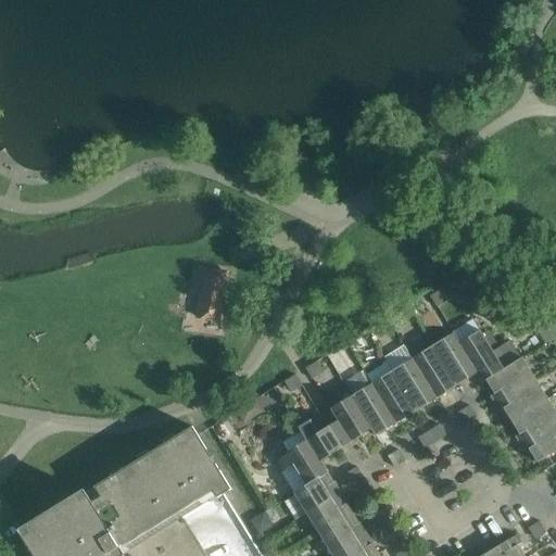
[(228,273),(203,269),(198,308),(222,312),(228,273)]
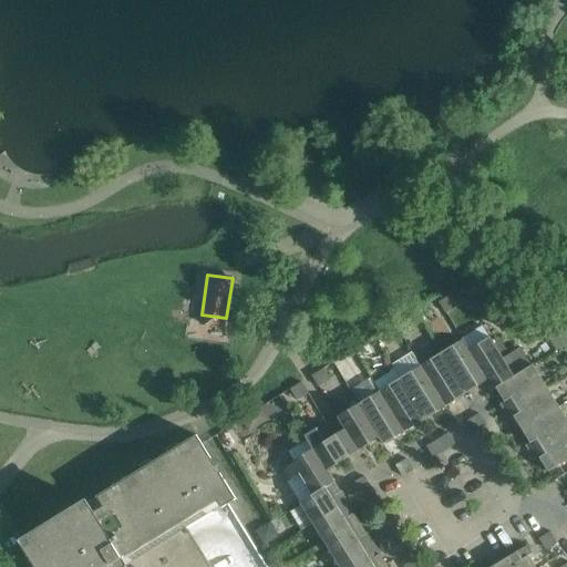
[(439,301),(445,312),(456,306),(450,295),(439,301)]
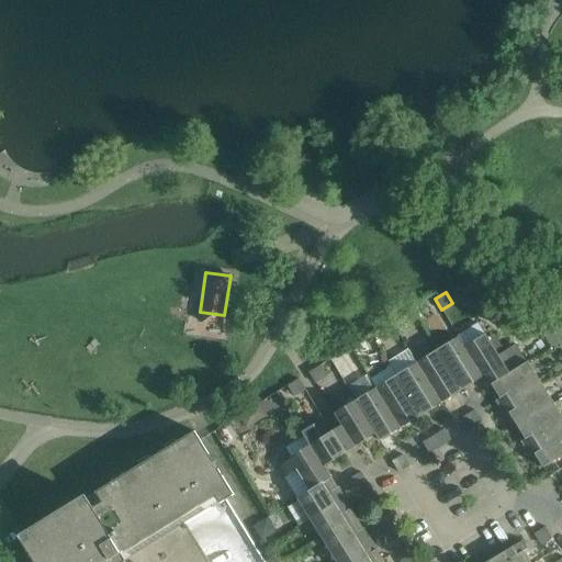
[(561,324),(555,329),(544,336),(551,347),(561,339),(561,324)]
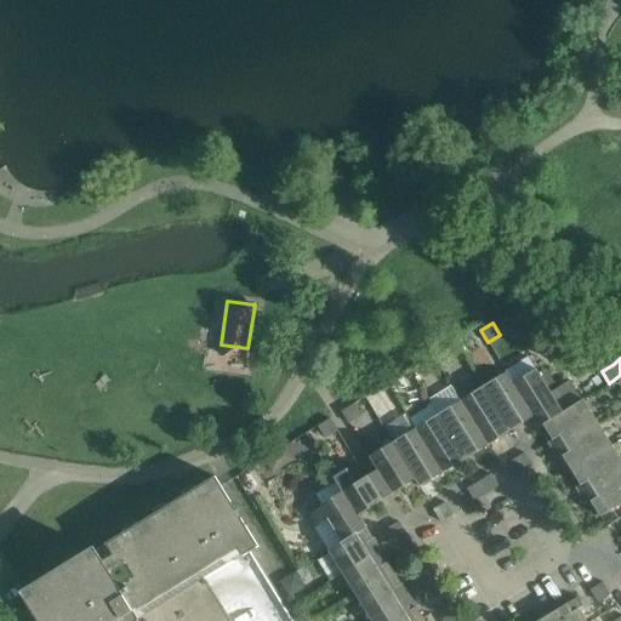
[(513,383),(533,416),(540,427),(543,426),(542,425),(581,400),(569,382),(552,394),(536,369),(513,383)]
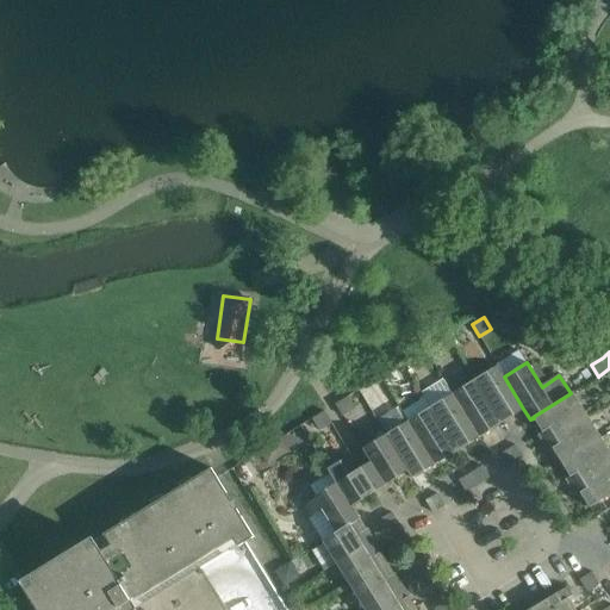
[(502,422),(523,409),(504,377),(497,365),(474,379),(502,423),(502,422)]
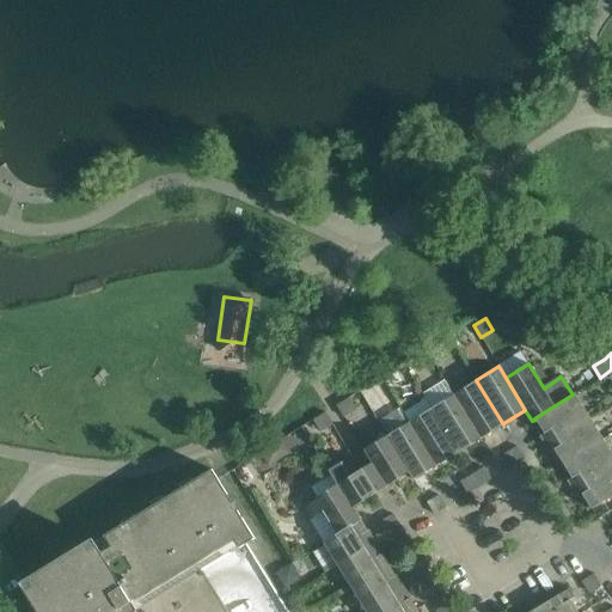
[(453,393),(481,438),(503,424),(476,380),(453,393)]
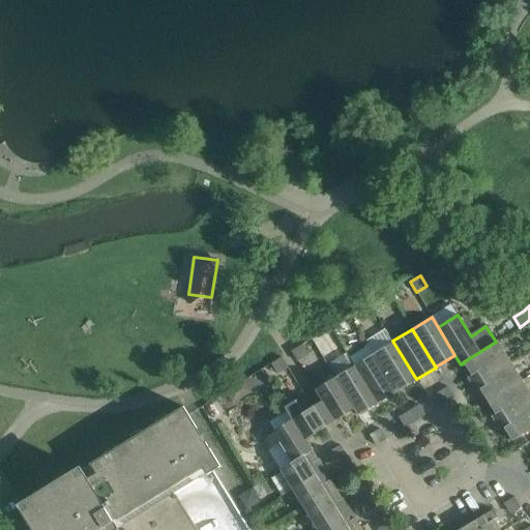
[(373,353),(396,391),(416,379),(392,341),(373,353)]
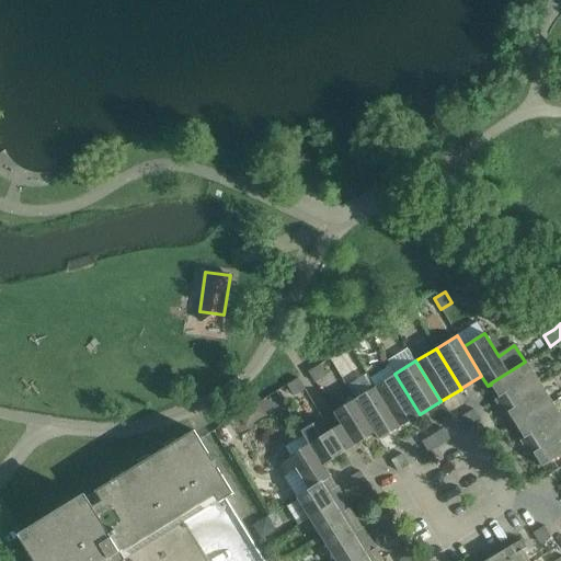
[(500,407),(540,381),(527,361),(525,362),(490,384),(491,385),(499,397),(495,399),(500,407)]
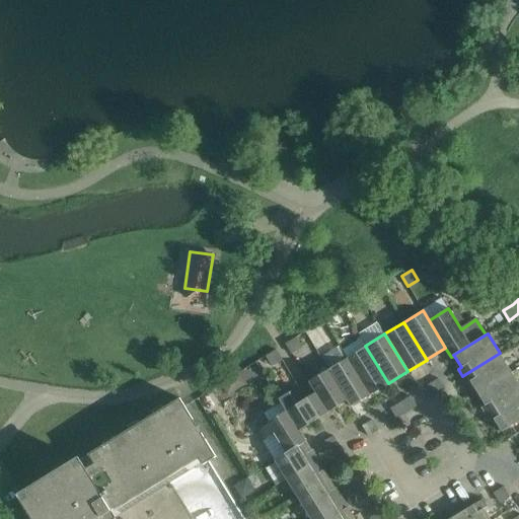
[(292,340),(285,344),(291,354),(298,350),(301,348),(297,341),(295,338),(292,340)]
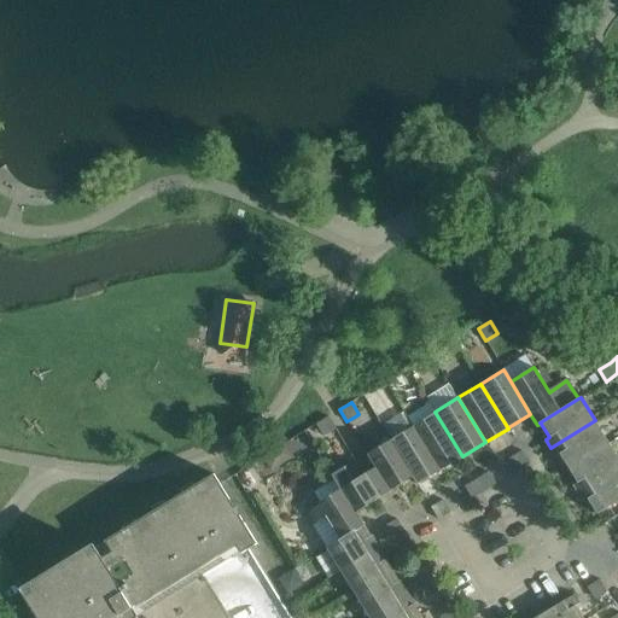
[(412,425),(441,470),(462,456),(435,412),(412,425)]
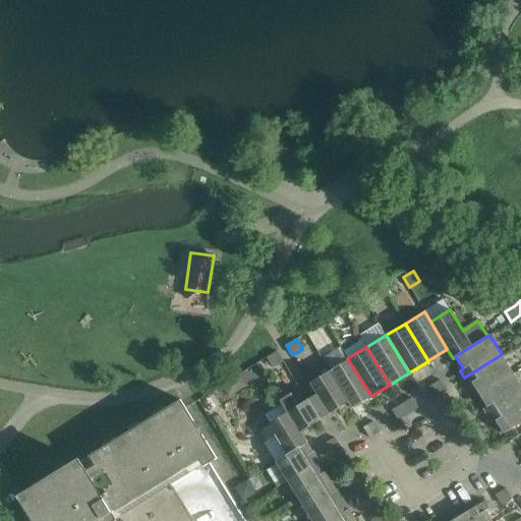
[(277,350),(267,357),(273,367),(283,360),(277,350)]
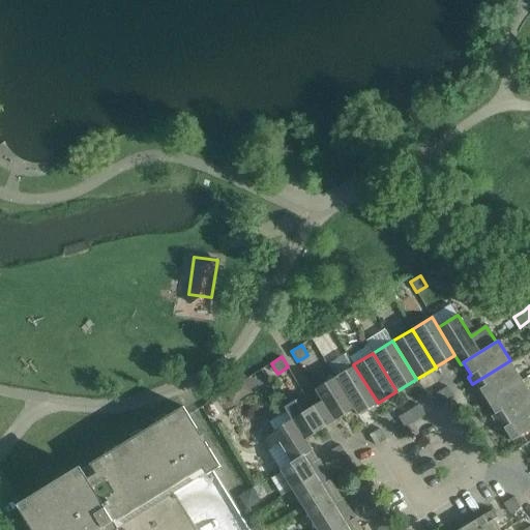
[(488,402),(522,380),(510,360),(472,384),(476,391),(479,389),(488,402)]
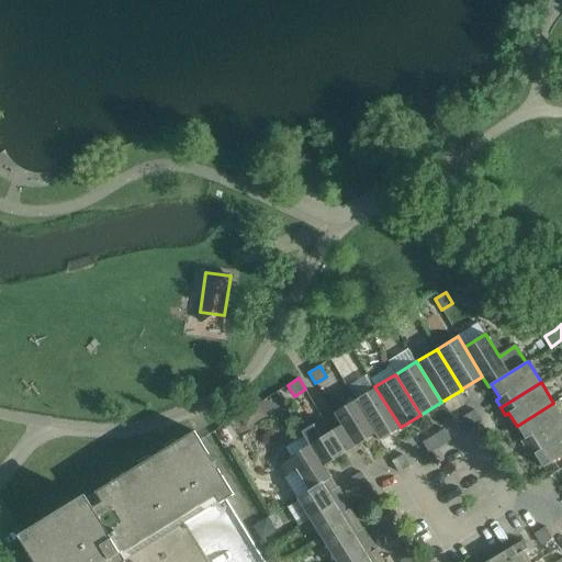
[(375,434),(380,440),(401,427),(374,386),(355,400),(375,434)]
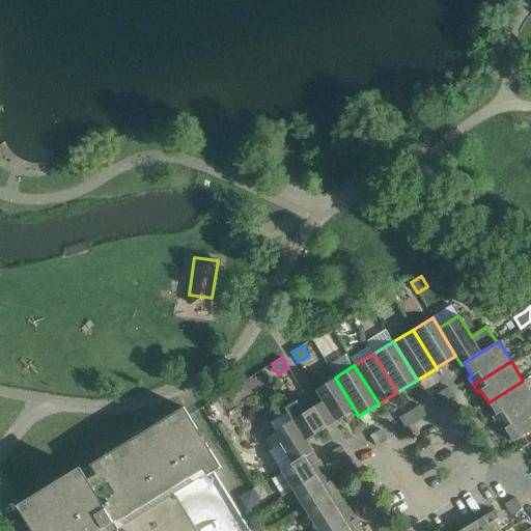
[(335,378),(312,391),(319,403),(332,423),(355,410),(335,378)]
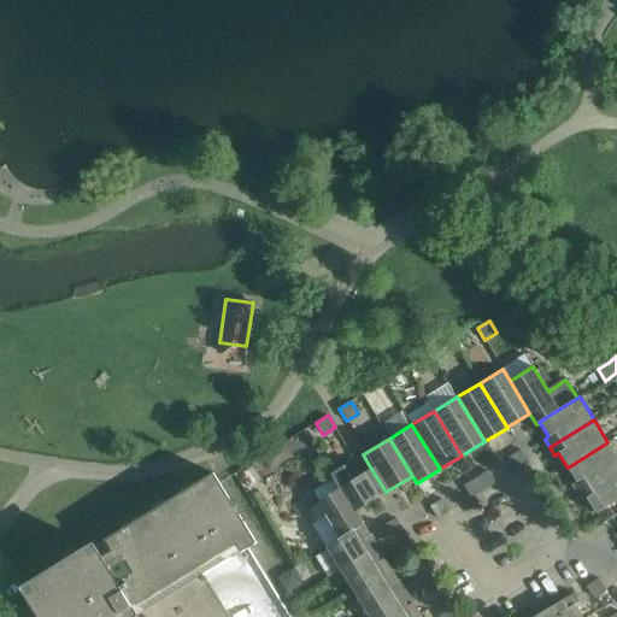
[(579,493),(616,468),(616,457),(607,442),(568,468),(576,482),(573,485),(579,493)]
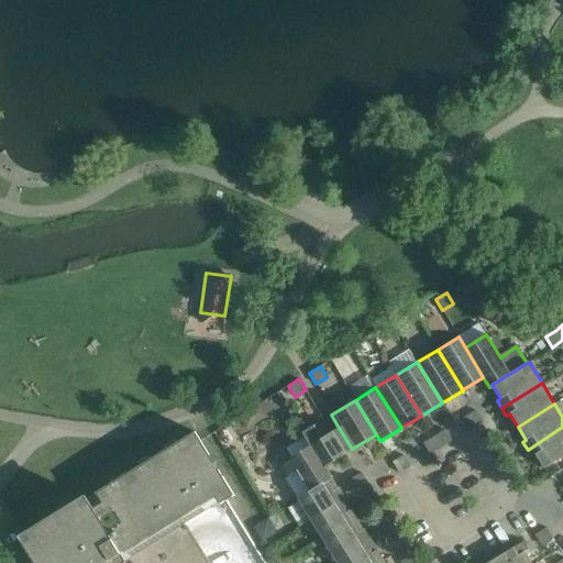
[(472,428),(475,426),(483,421),(476,410),(465,417),(472,428)]
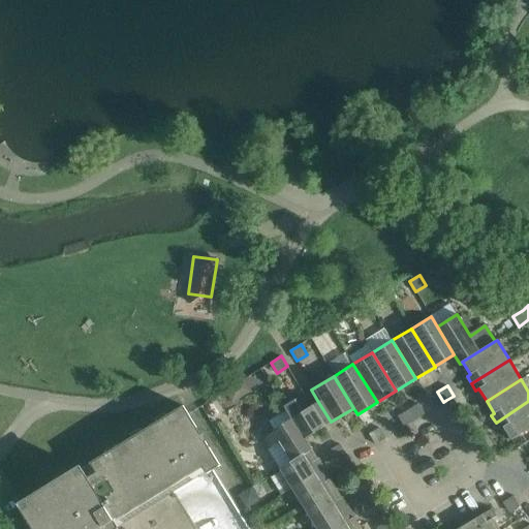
[(304,394),(284,406),(286,410),(291,418),(292,418),(305,438),(315,432),(324,426),(331,422),(318,402),(312,406),(304,394)]
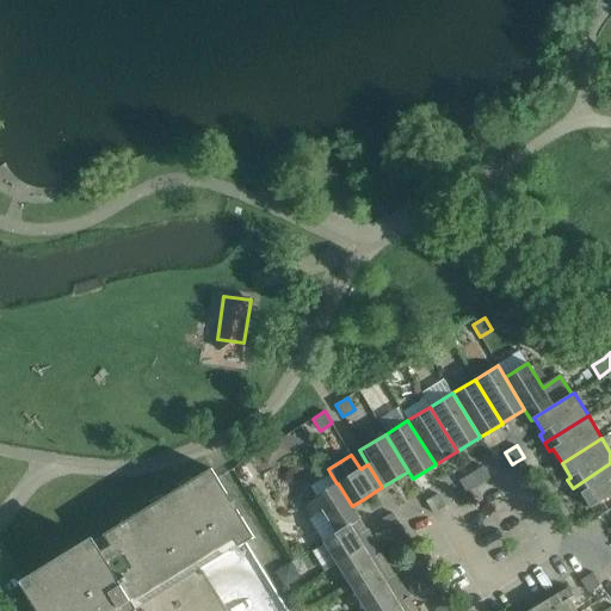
[(610,463),(573,488),(578,495),(581,493),(590,508),(610,494),(610,463)]
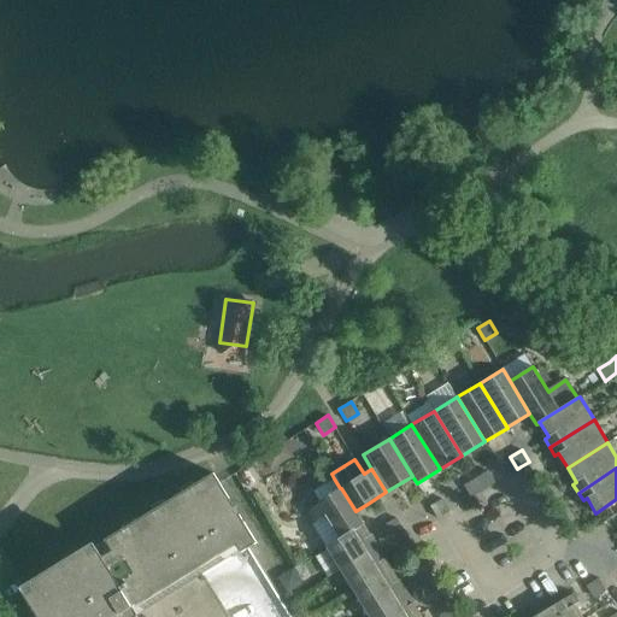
[(476,477),(483,489),(495,482),(488,470),(476,477)]
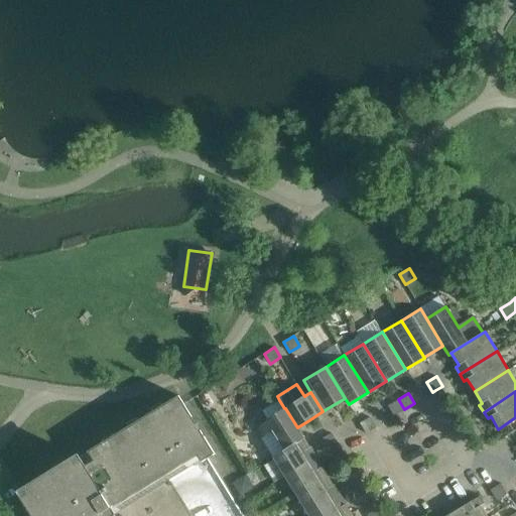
[(109,515),(114,513),(111,507),(198,455),(203,462),(216,454),(201,430),(201,421),(196,423),(178,396),(161,406),(167,415),(159,420),(153,411),(137,421),(143,430),(134,436),(128,426),(112,436),(118,446),(110,452),(104,441),(88,452),(93,462),(85,467),(79,457),(57,471),(61,478),(46,487),(41,480),(28,488),(33,497),(26,501),(28,505),(25,507),(31,515),(109,515)]
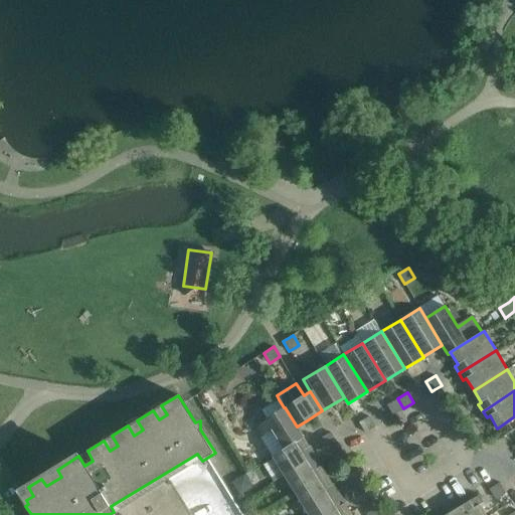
[(387,405),(393,415),(403,408),(397,398),(387,405)]
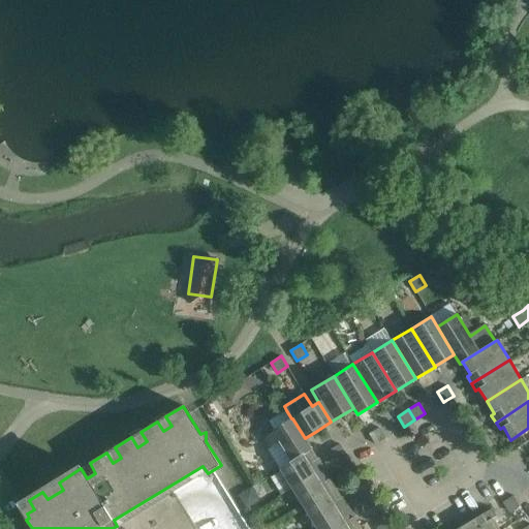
[(312,448),(305,438),(292,418),(291,418),(261,437),(269,448),(280,441),(292,462),(312,448)]
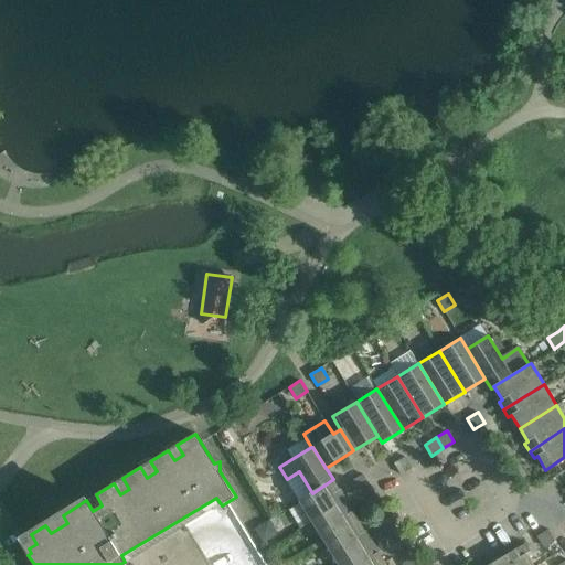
[(401,475),(412,468),(405,457),(394,464),(401,475)]
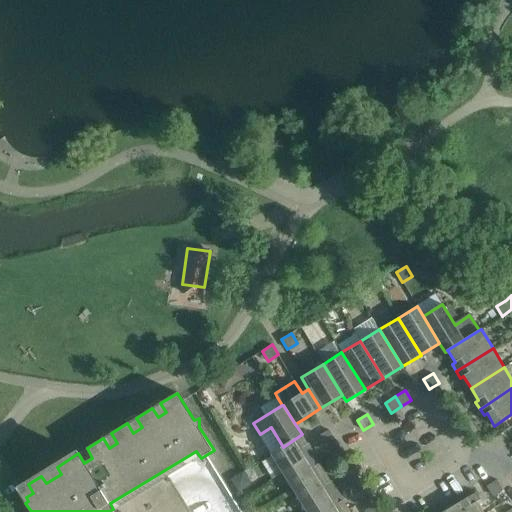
[(319,436),(325,446),(335,440),(329,430),(319,436)]
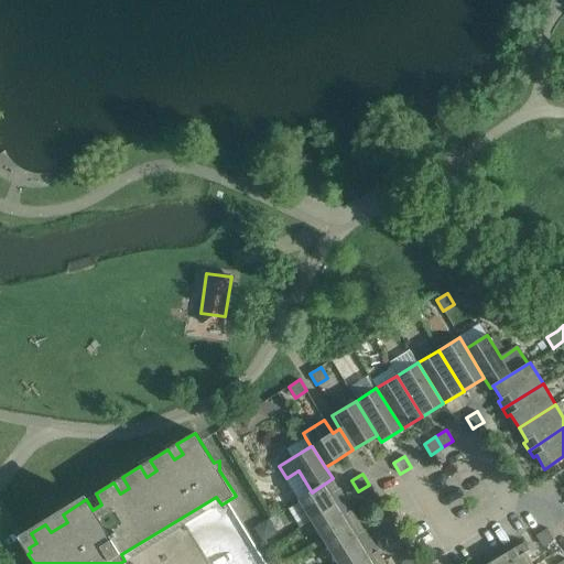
[(300,499),(312,520),(346,499),(333,478),(312,492),(300,499)]
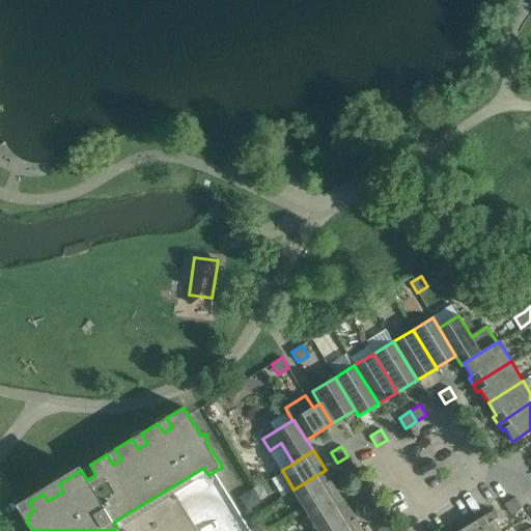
[(347,456),(337,463),(343,472),(354,466),(347,456)]
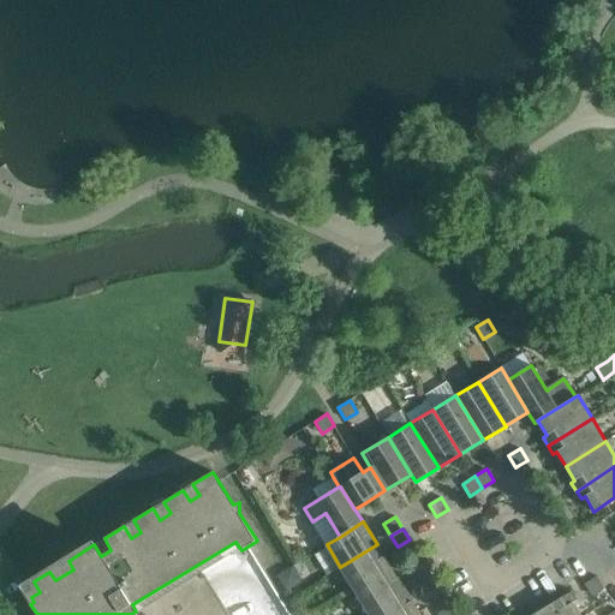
[(377,544),(340,567),(354,589),(390,567),(377,544)]
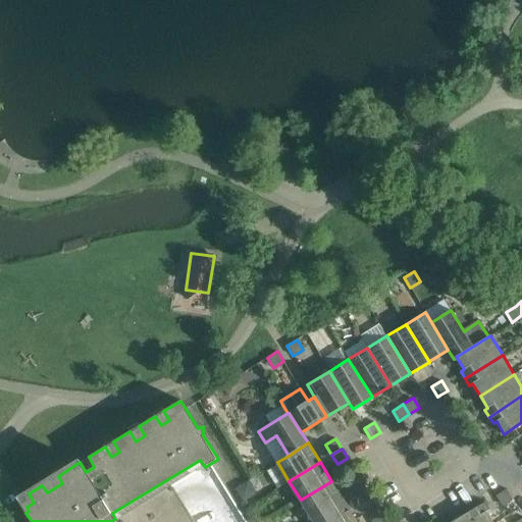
[(349,482),(355,492),(365,486),(359,476),(349,482)]
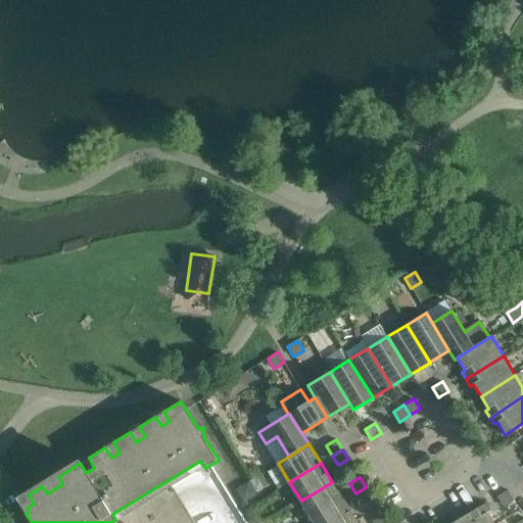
[(301,501),(313,520),(344,502),(332,482),(301,501)]
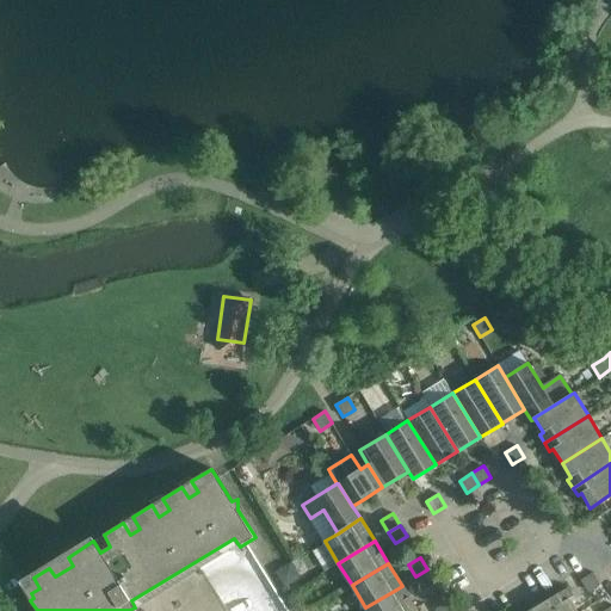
[(427,569),(415,576),(423,588),(434,581),(427,569)]
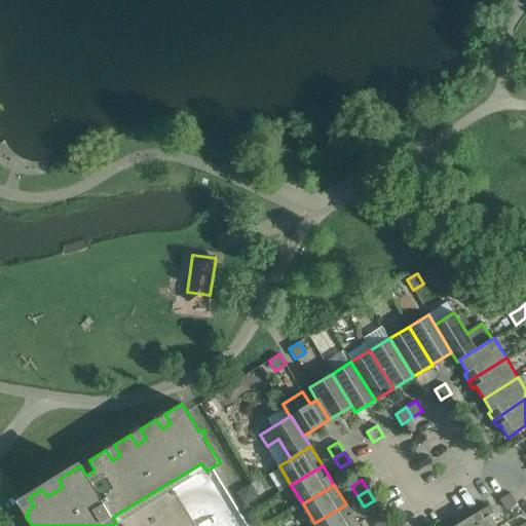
[(511,493),(500,499),(506,510),(517,502),(511,493)]
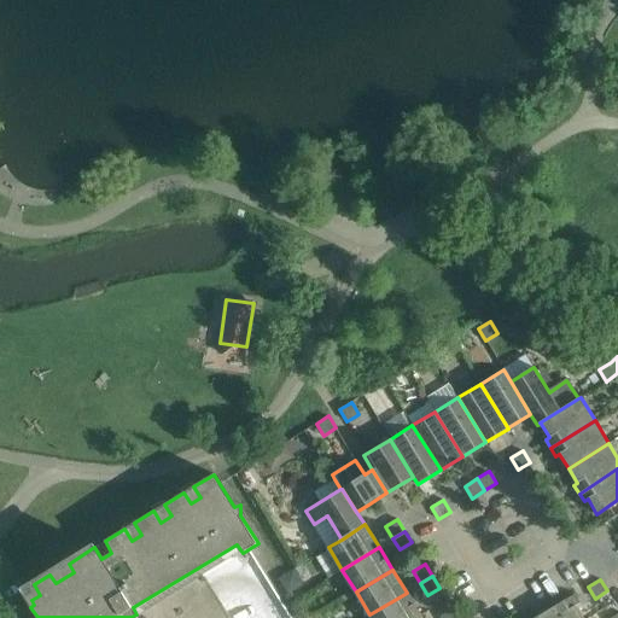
[(369,614),(371,617),(414,617),(420,614),(407,593),(369,614)]
